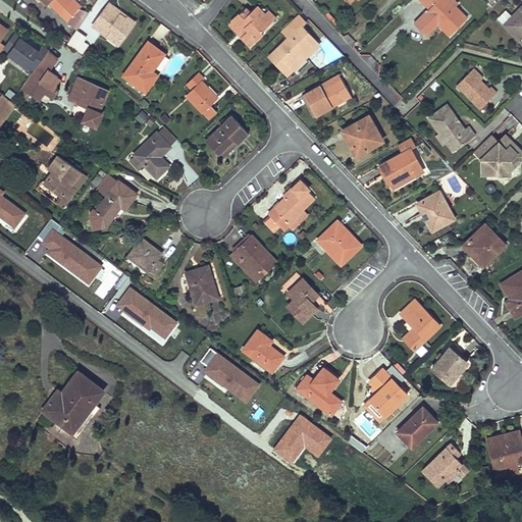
[(43,0),(47,4),(48,3),(53,8),(57,4),(64,11),(60,15),(68,21),(82,7),(74,0),(43,0)]
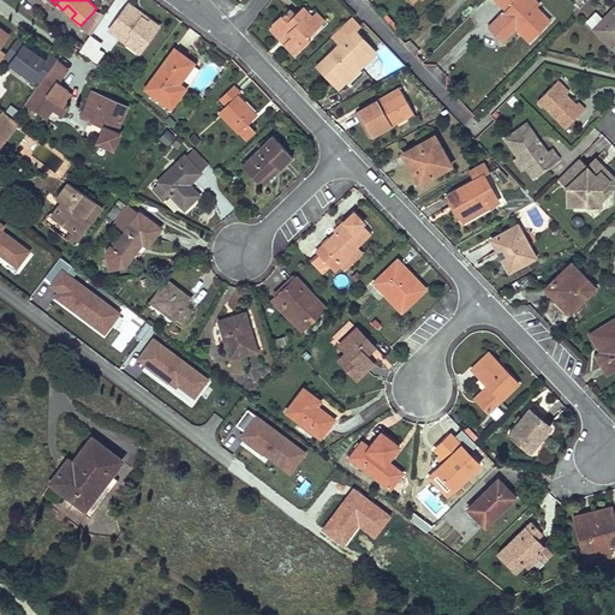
[(494,0),(506,12),(488,29),(502,43),(517,29),(530,43),(549,22),(536,7),(526,0),(494,0)]
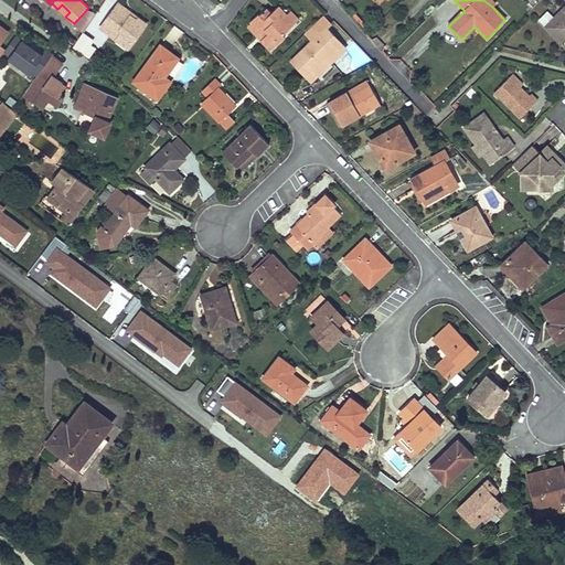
[(62,4),(57,9),(65,17),(70,12),(62,4)]
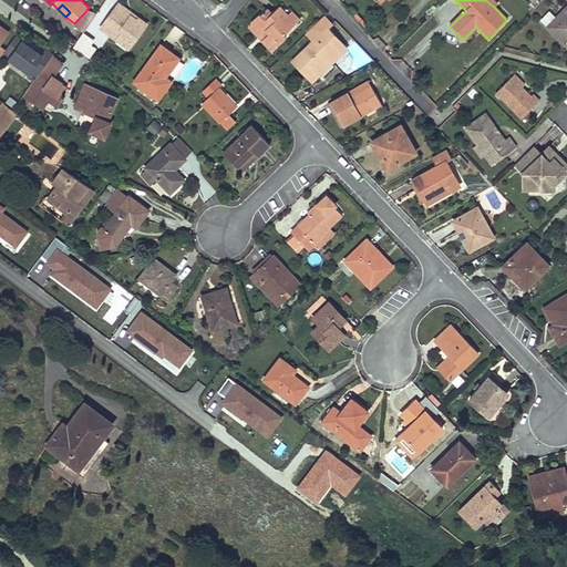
[(117,4),(101,28),(117,40),(119,37),(132,45),(146,26),(117,4)]
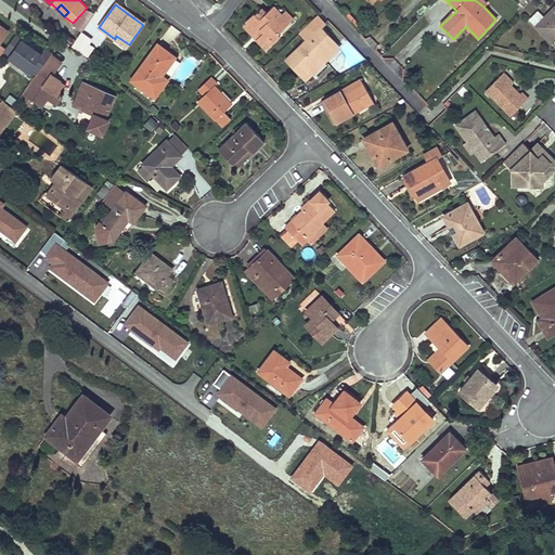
[(260,11),(246,25),(258,37),(255,40),(265,51),(280,37),(278,35),(287,25),(280,18),(271,8),(265,15),(260,11)]
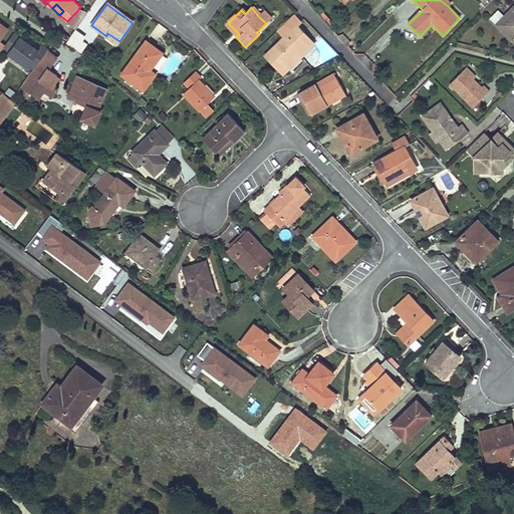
[(513,8),(503,18),(507,22),(500,30),(513,42),(513,8)]
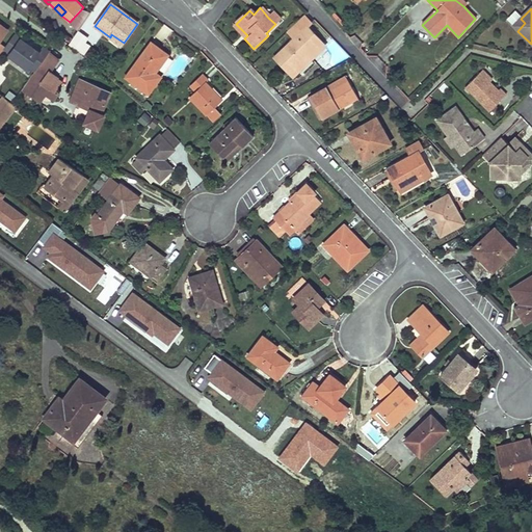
[(273,12),(268,18),(275,24),(280,20),(273,12)]
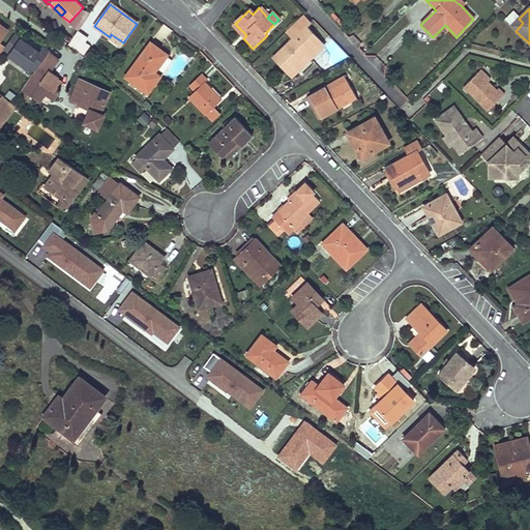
[(301,17),(286,32),(293,39),(305,27),(308,24),(301,17)]
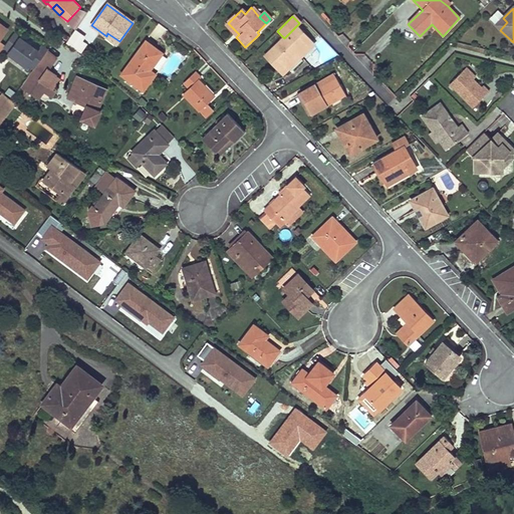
[(503,18),(496,25),(500,30),(507,22),(503,18)]
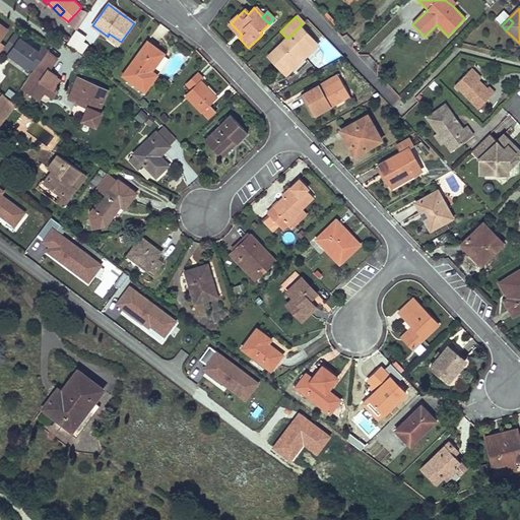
[(287,39),(272,52),(285,66),(298,55),(303,60),(318,45),(300,26),(287,39)]
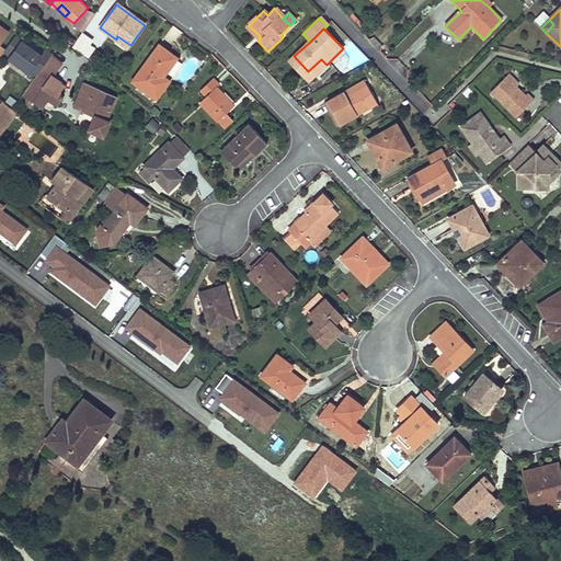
[(82,33),(72,47),(82,55),(89,45),(93,41),(82,33)]
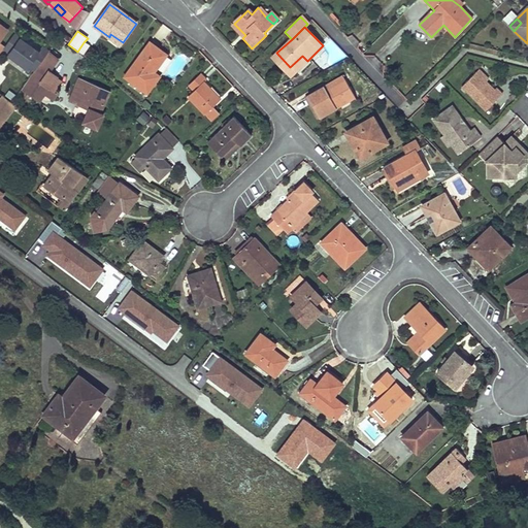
[(84,42),(77,52),(83,55),(89,45),(84,42)]
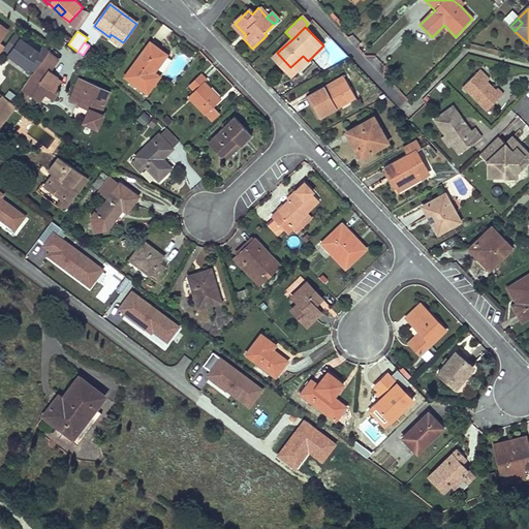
[(150,43),(124,78),(147,94),(159,76),(154,73),(166,56),(150,43)]
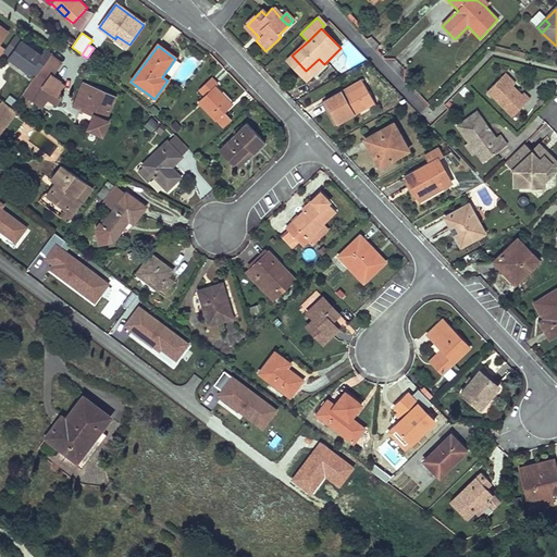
[(292,56),(287,60),(307,81),(324,64),(319,59),(306,71),(292,56)]
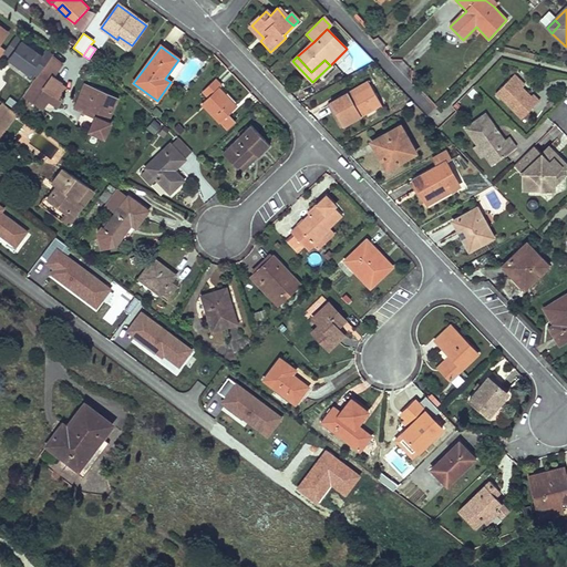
[(52,78),(61,64),(50,58),(38,75),(48,83),(52,78)]
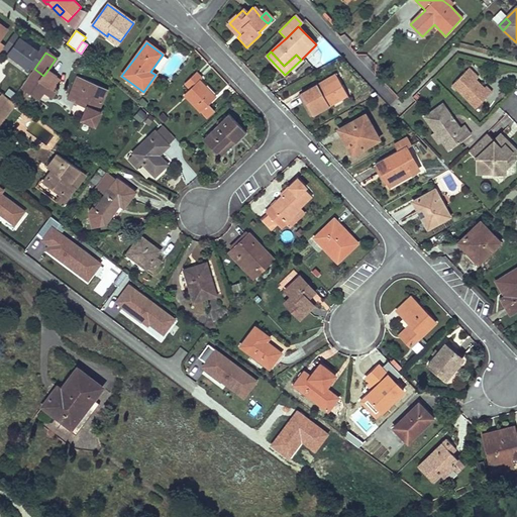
[(0,66),(0,77),(11,85),(16,78),(0,66)]
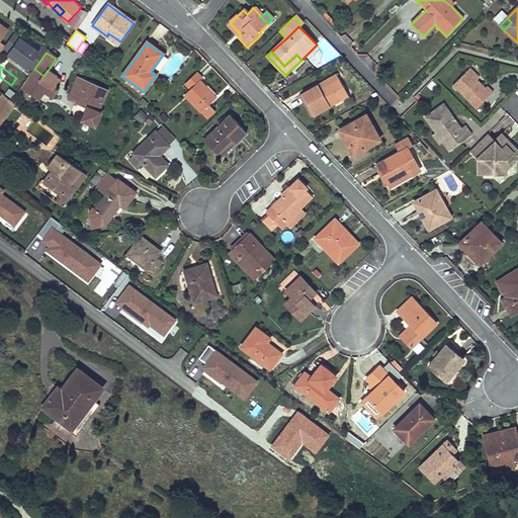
[(34,69),(20,88),(37,100),(42,93),(48,86),(55,76),(48,71),(44,76),(34,69)]
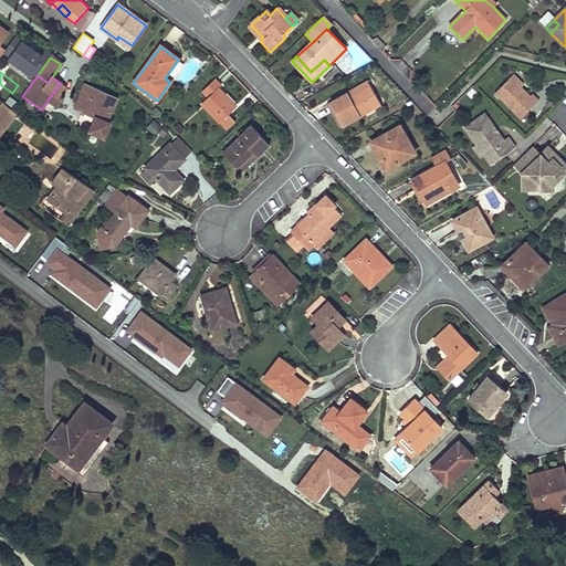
[(512,75),(510,77),(510,79),(520,88),(523,86),(512,75)]
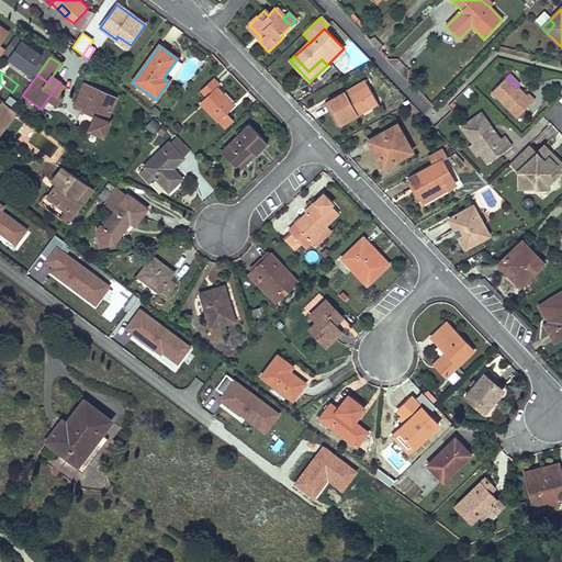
[(506,78),(491,92),(504,107),(516,119),(535,101),(528,94),(525,97),(516,88),(506,78)]
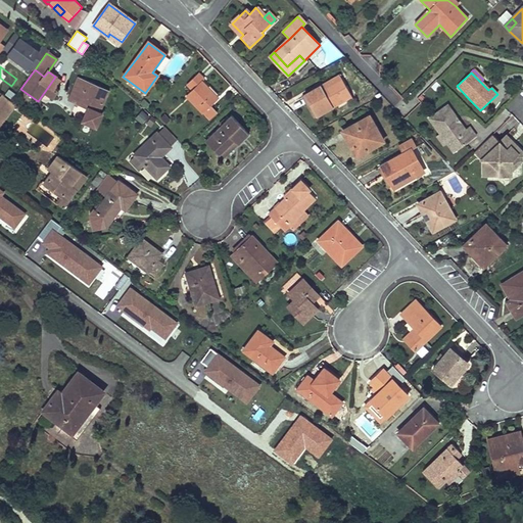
[(198,75),(187,86),(192,91),(187,96),(201,113),(202,112),(210,105),(217,99),(201,83),(203,81),(198,75)]
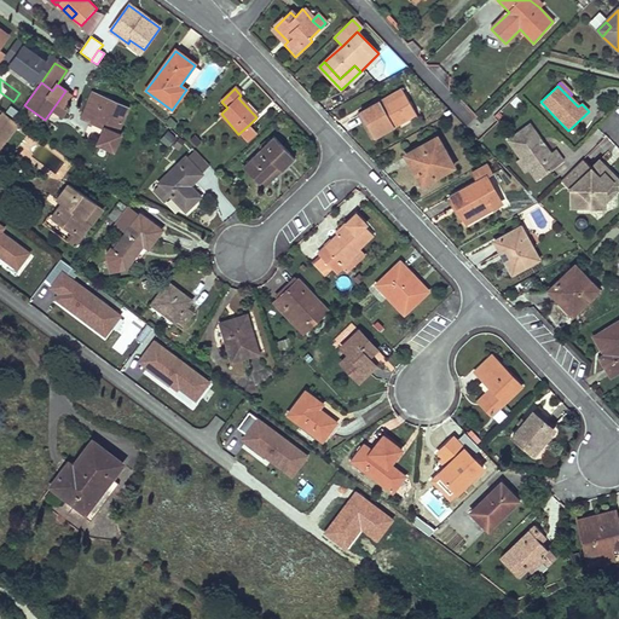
[(401,90),(380,102),(382,108),(405,96),(401,90)]
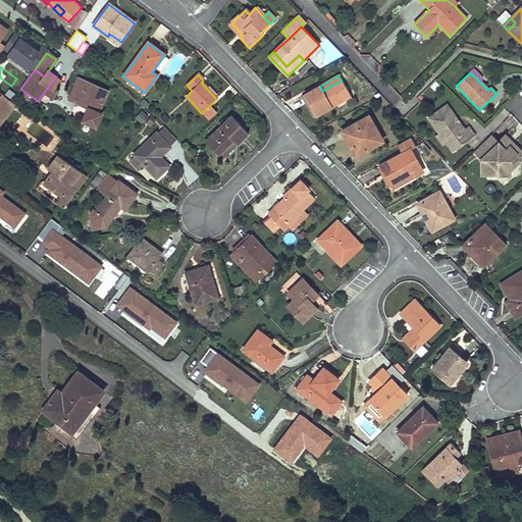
[(107,92),(77,80),(69,100),(88,108),(83,121),(96,127),(103,113),(99,112),(107,92)]
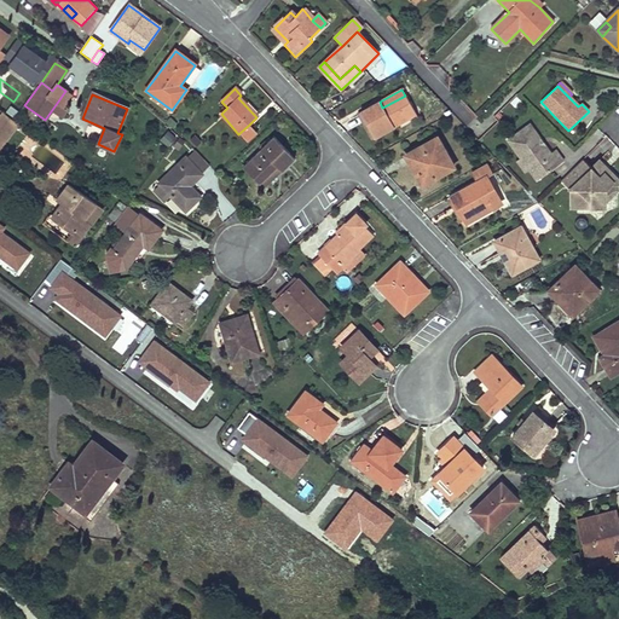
[(380,102),(360,113),(374,138),(416,115),(405,96),(382,108),(380,102)]
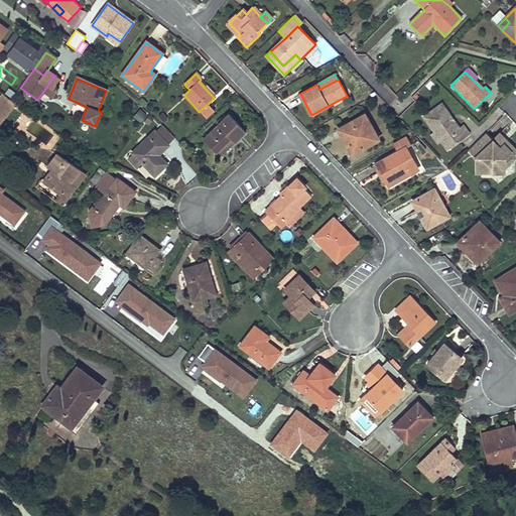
[(50,99),(55,93),(47,86),(42,93),(50,99)]
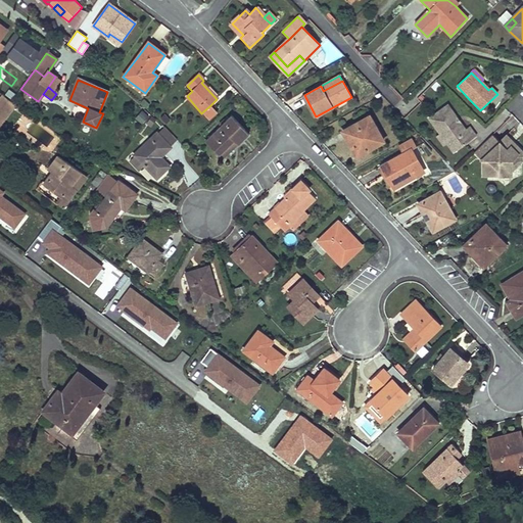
[(1,94),(0,96),(0,124),(15,104),(1,94)]
